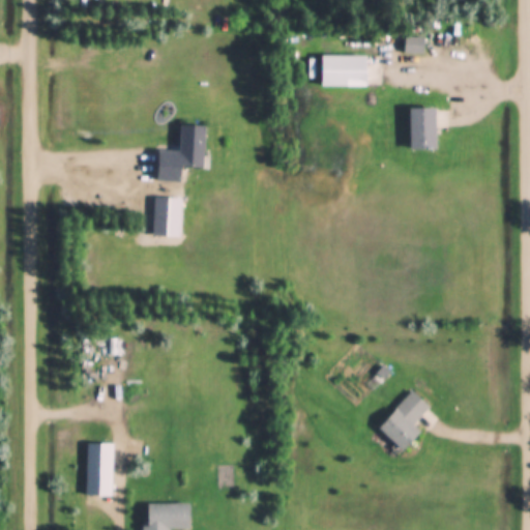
[(366,57),(321,57),(321,88),(366,88),(366,57)]
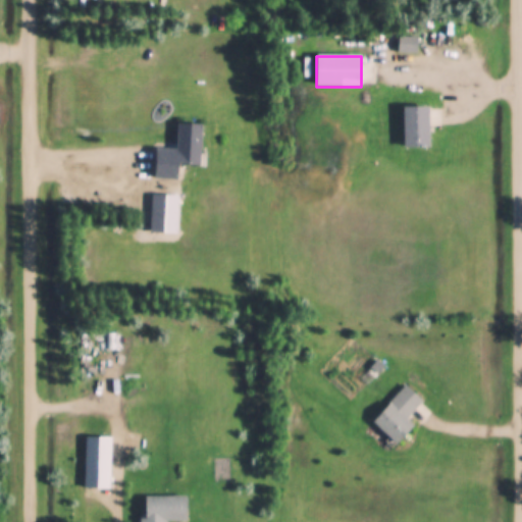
[(428,149),(428,109),(403,109),(403,149),(428,149)]
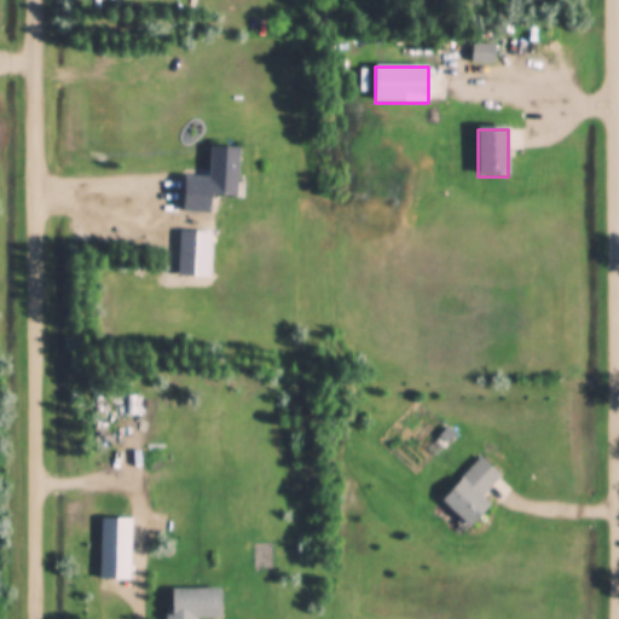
[(183,214),(210,215),(212,198),(238,198),(239,149),(209,148),(209,178),(184,178),(183,214)]
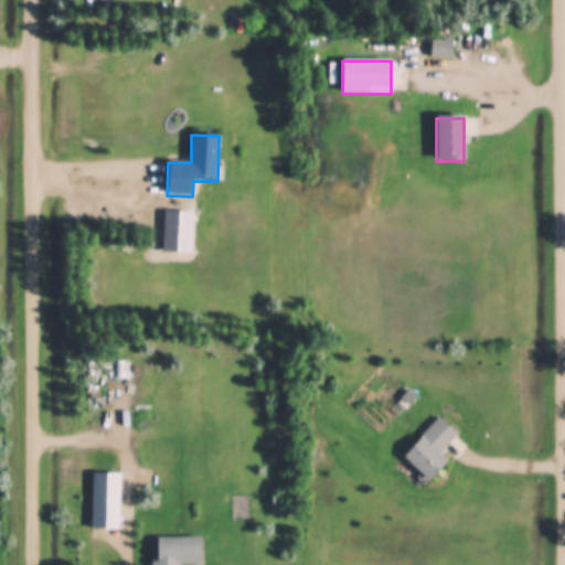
[(403,457),(429,481),(448,460),(439,452),(457,434),(438,417),(403,457)]
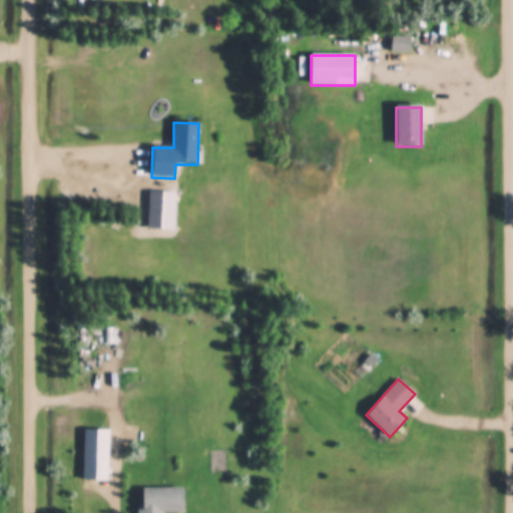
[(109,429),(83,429),(83,481),(109,481),(109,429)]
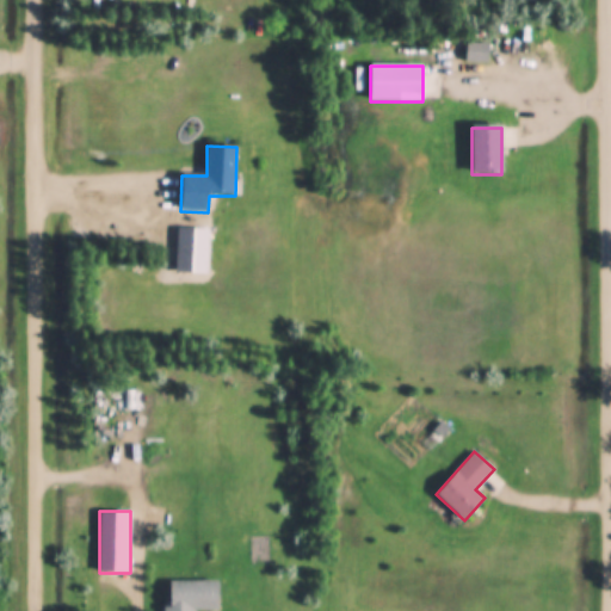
[(170,580),(171,606),(165,606),(164,610),(191,610),(218,610),(218,580),(170,580)]
